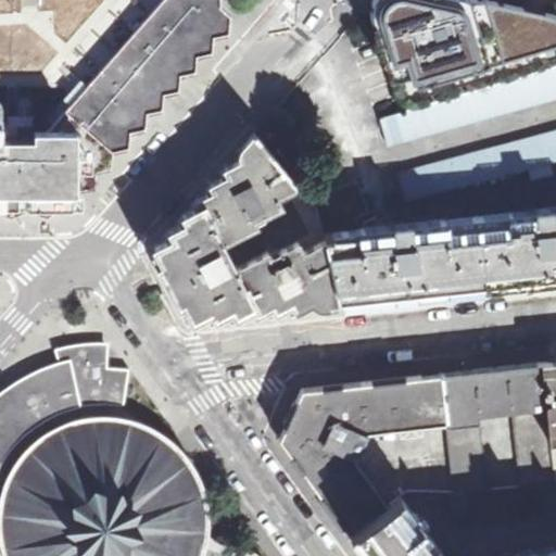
[(228,22),(218,0),(0,0),(0,205),(49,205),(60,203),(68,199),(76,193),(81,189),(86,182),(89,175),(90,168),(89,162),(99,169),(108,160),(173,85),(193,62),(228,22)]
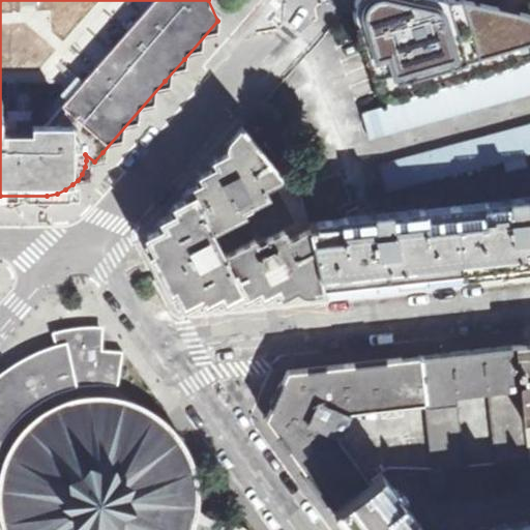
[(354,9),(355,16),(375,78),(452,56),(436,0),(356,0),(356,3),(354,9)]
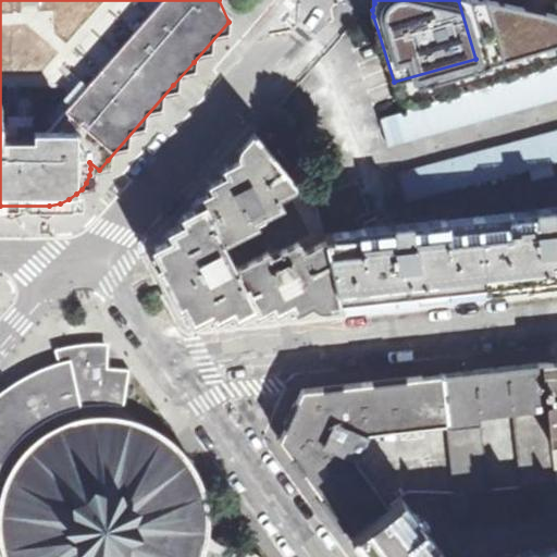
[(556,14),(489,0),(458,0),(475,59),(556,38),(556,14)]
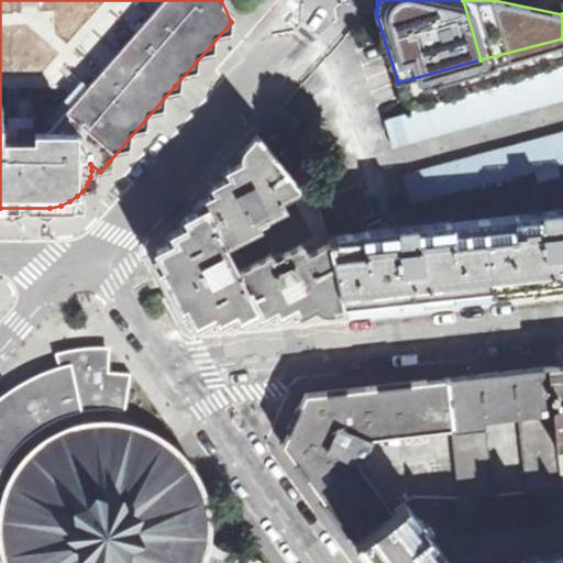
[(562,39),(481,59),(398,83),(407,112),(562,66),(562,39)]
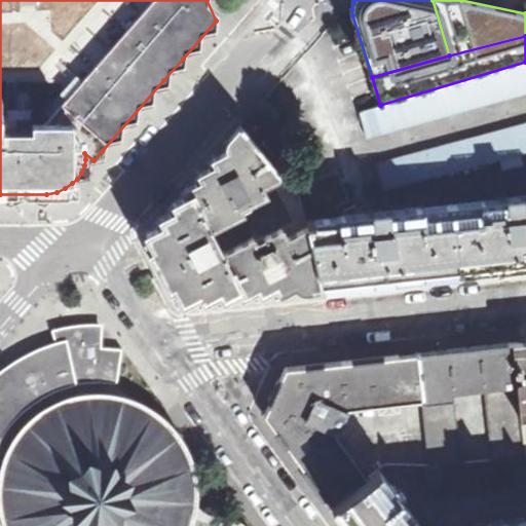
[(368,138),(525,90),(525,62),(380,105),(360,111),(368,138)]
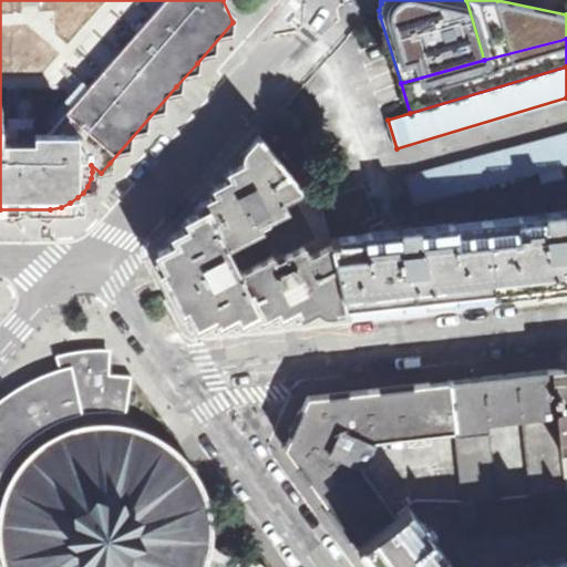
[(285,165),(286,164),(307,146),(279,114),(276,117),(260,135),(285,165)]
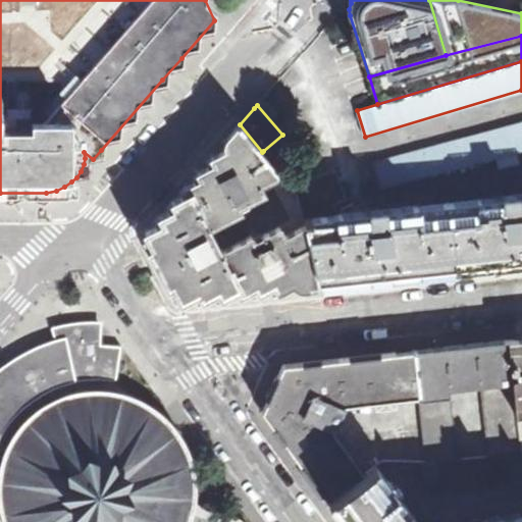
[(521,119),(371,161),(381,187),(521,151),(521,119)]
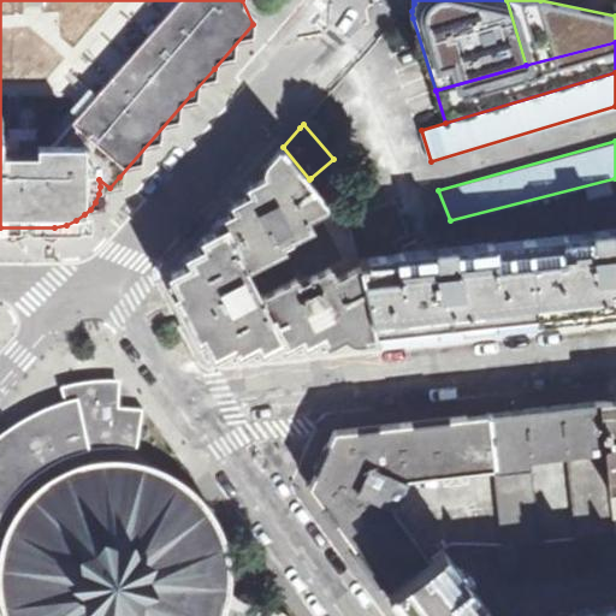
[(306,214),(330,203),(311,178),(309,179),(283,147),(260,172),(221,217),(247,267),(283,248),(279,241),(311,225),(306,214)]
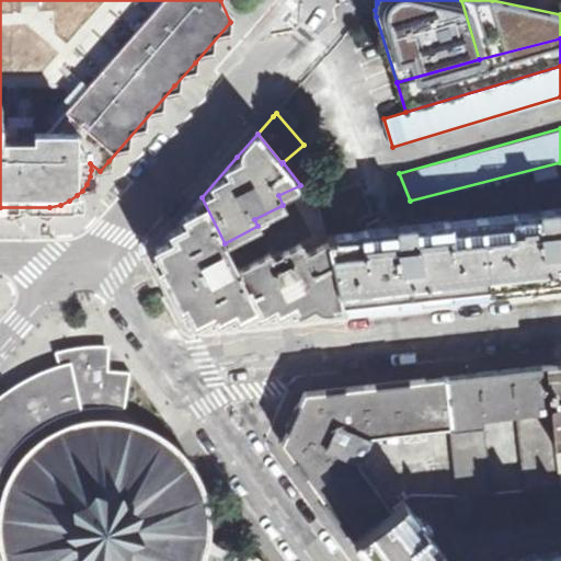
[(329,241),(328,236),(362,231),(361,218),(374,214),(362,181),(312,201),(320,210),(327,241),(329,241)]
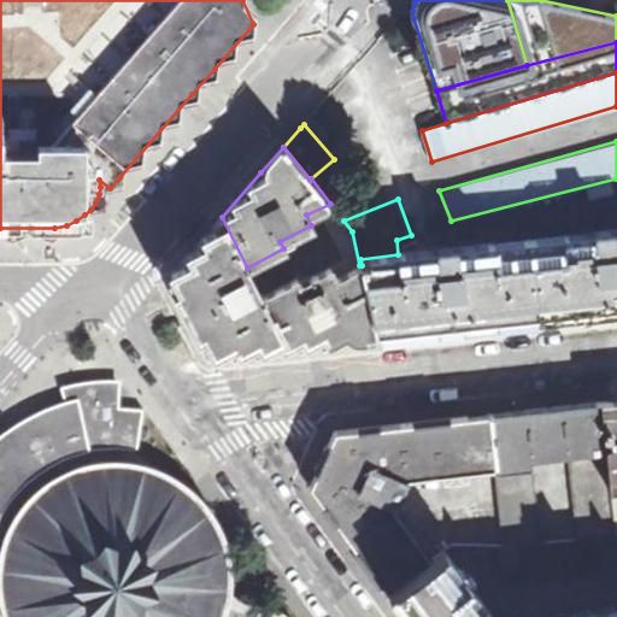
[(328,227),(342,219),(330,204),(306,215),(311,225),(324,219),(328,227)]
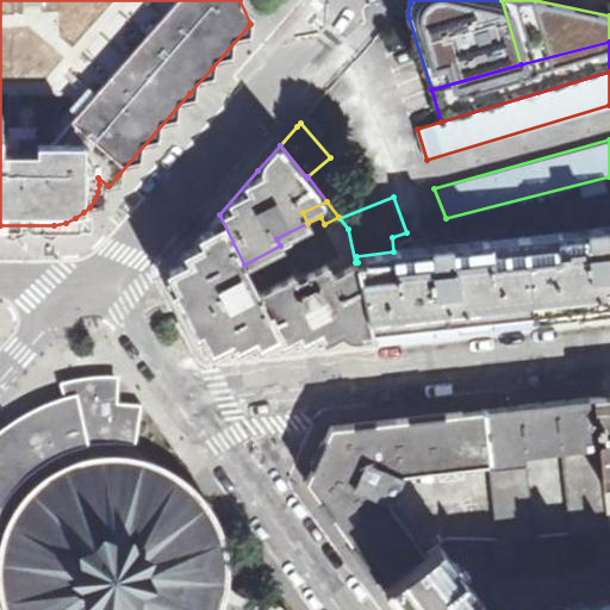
[(211,349),(285,342),(259,292),(244,265),(219,215),(170,271),(186,302),(211,349)]
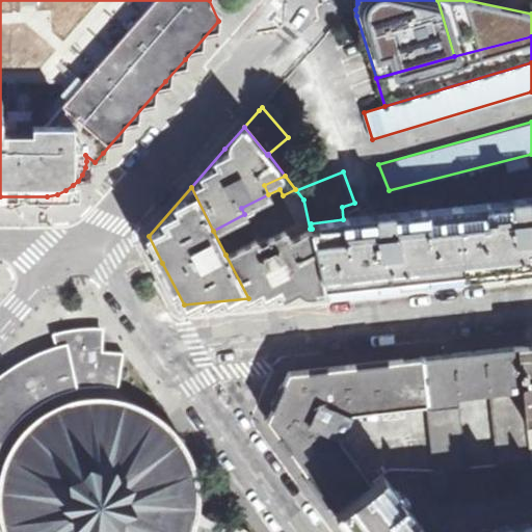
[(290,239),(310,229),(303,200),(296,190),(295,189),(283,195),(297,223),(286,230),(290,239)]
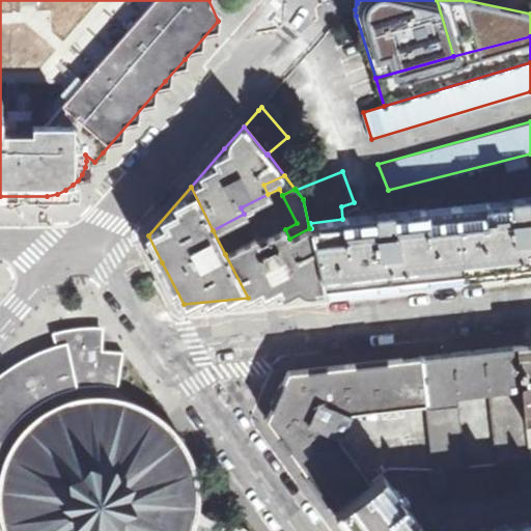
[(530,266),(530,197),(342,219),(310,223),(311,228),(309,228),(323,288),(364,284),(512,268),(530,266)]
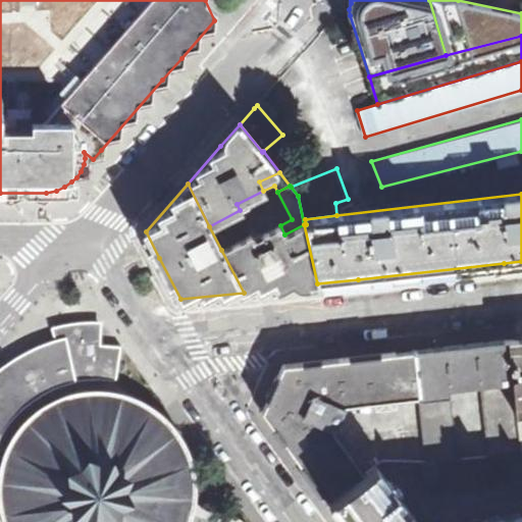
[(317,283),(304,224),(284,235),(280,225),(254,239),(252,235),(221,250),(244,293),(317,283)]
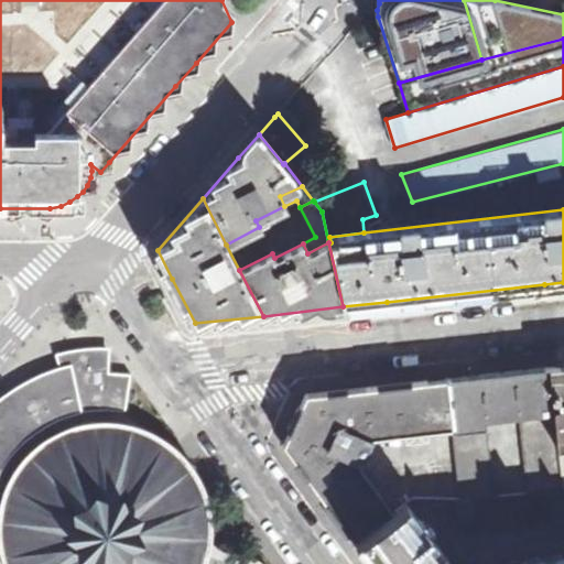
[(0,474),(4,467),(12,454),(24,442),(38,431),(52,422),(68,414),(88,410),(105,408),(117,409),(117,404),(123,404),(129,377),(131,377),(131,373),(109,372),(110,349),(91,349),(77,351),(61,355),(60,353),(56,354),(62,371),(40,379),(23,388),(7,399),(0,403),(0,474)]
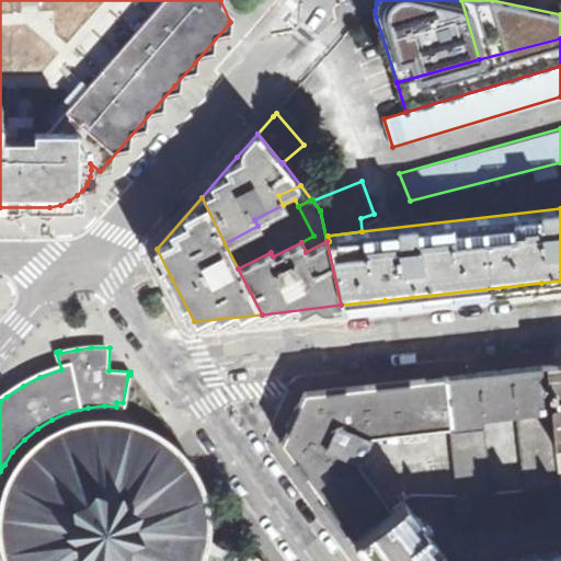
[(560,363),(546,365),(560,485),(560,484),(560,363)]
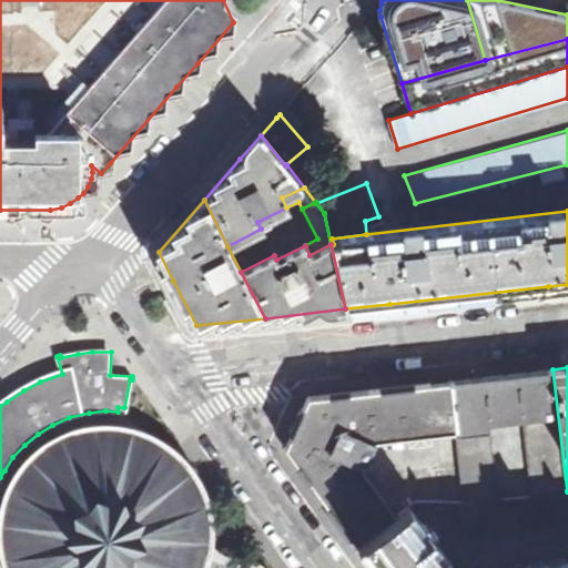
[(533,495),(567,492),(553,369),(452,382),(457,432),(465,503),(497,499),(488,416),(524,413),(533,495)]
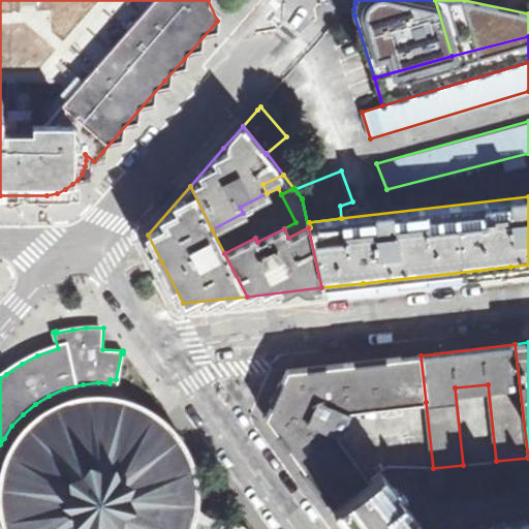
[(348,410),(426,402),(421,355),(409,356),(287,370),(282,383),(280,382),(274,396),(271,403),(273,403),(267,416),(334,507),(370,480),(337,433),(348,410)]
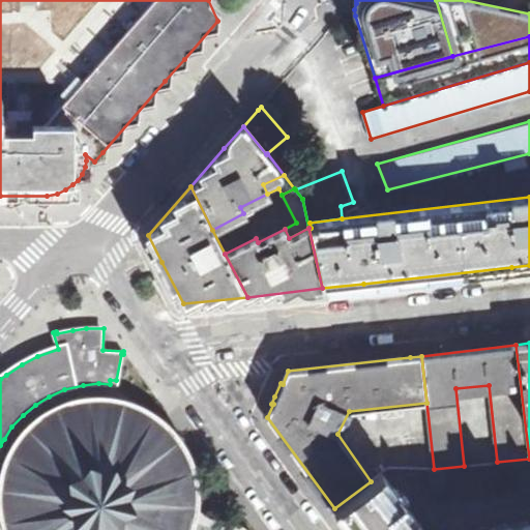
[(11,457),(0,453),(0,494),(5,486),(16,489),(16,497),(17,507),(19,519),(23,528),(23,529),(174,529),(178,519),(181,506),(182,494),(181,481),(178,470),(174,459),(168,448),(159,438),(151,431),(140,422),(127,417),(113,413),(96,412),(85,413),(70,417),(58,422),(48,430),(37,440),(29,450),(23,463),(11,457)]
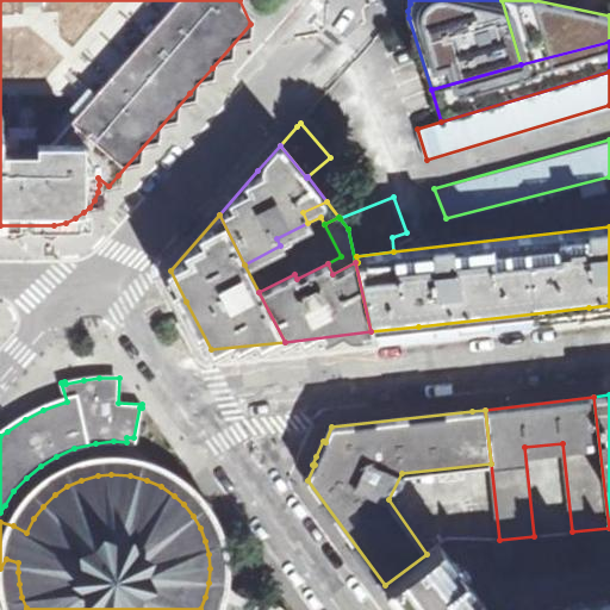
[(609,527),(609,528),(572,531),(534,536),(499,540),(493,540),(495,562),(506,573),(609,562),(609,527)]
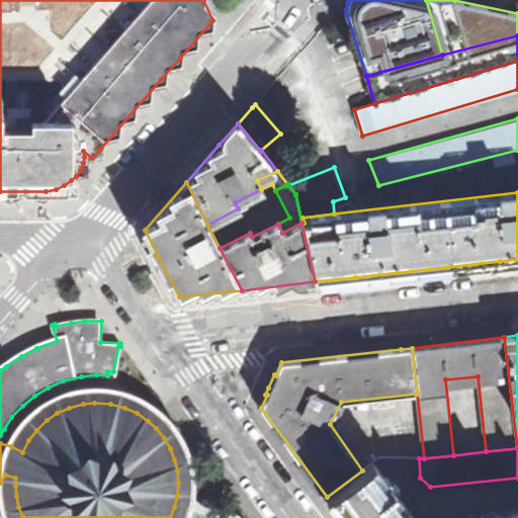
[(415,517),(374,460),(362,470),(327,497),(341,517),(517,517),(517,513),(473,517),(415,517)]
